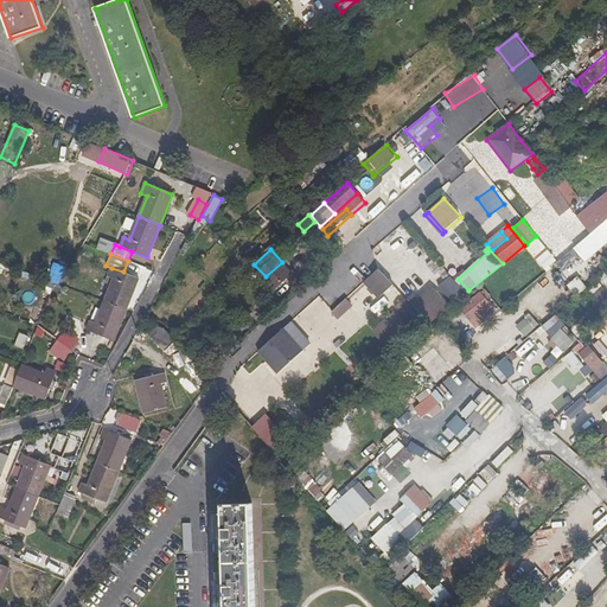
[(436,272),(443,264),(435,256),(428,262),(436,272)]
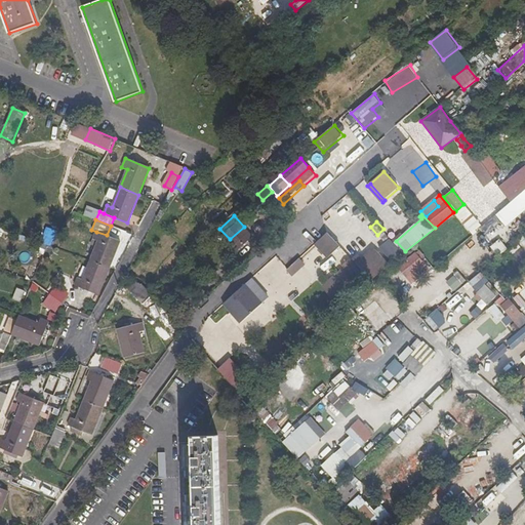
[(254,238),(244,227),(230,239),(240,251),(254,238)]
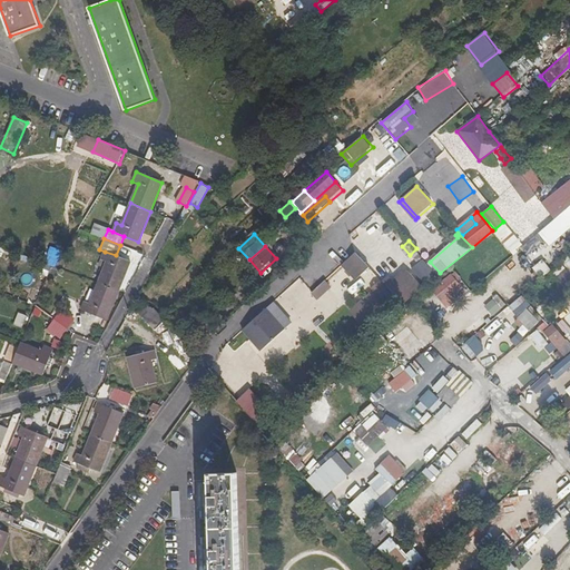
[(62,254),(56,251),(50,263),(58,266),(62,254)]
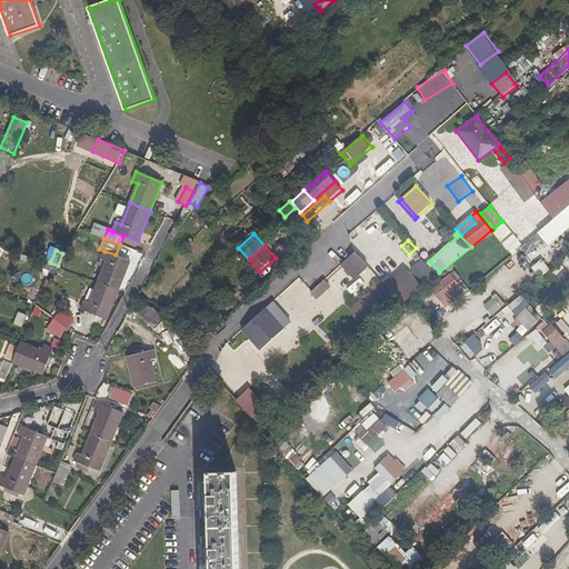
[(343,263),(358,277),(370,265),(356,250),(343,263)]
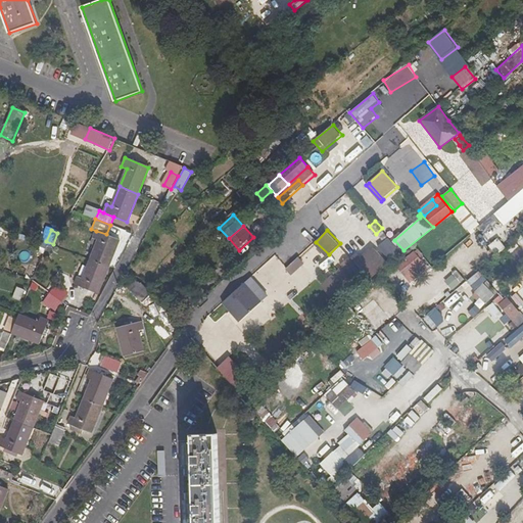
[(92,259),(109,267),(120,240),(106,234),(96,231),(93,240),(99,241),(92,259)]
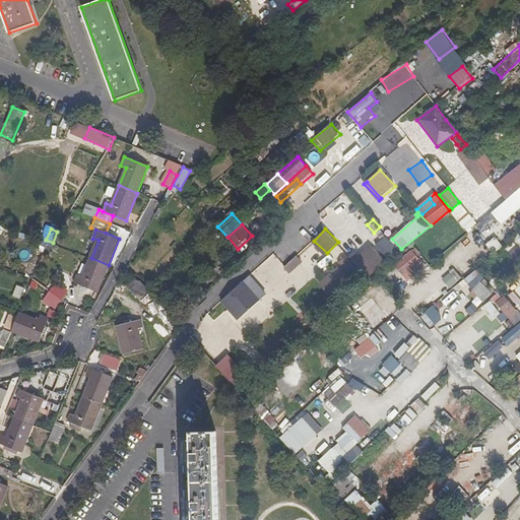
[(380,242),(393,256),(401,249),(387,235),(380,242)]
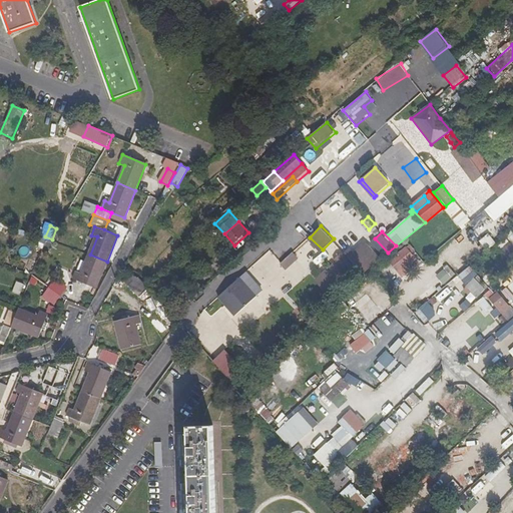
[(368,269),(385,254),(369,238),(358,248),(353,253),(368,269)]
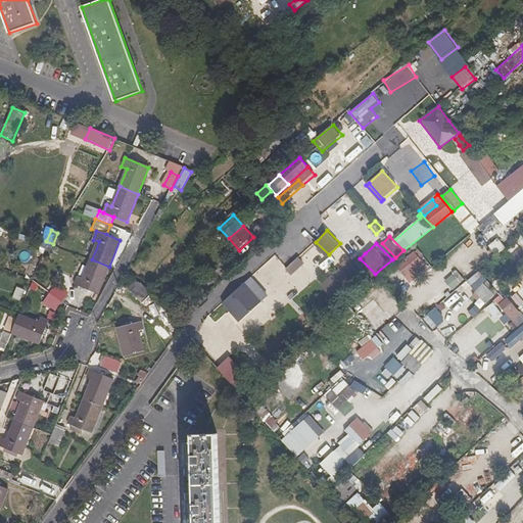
[(489,245),(481,253),(489,263),(498,254),(489,245)]
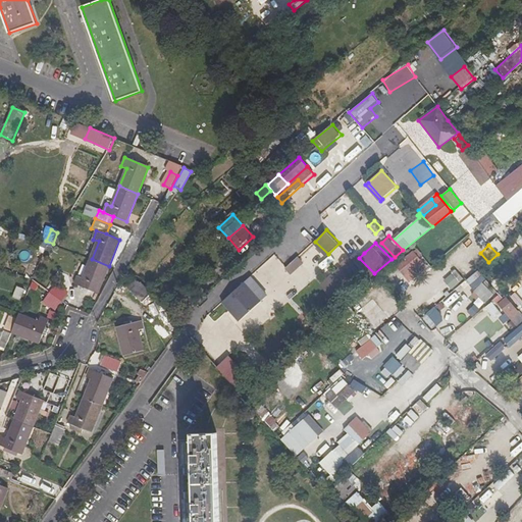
[(285,267),(300,288),(328,266),(331,270),(349,257),(341,247),(324,259),(315,246),(285,267)]
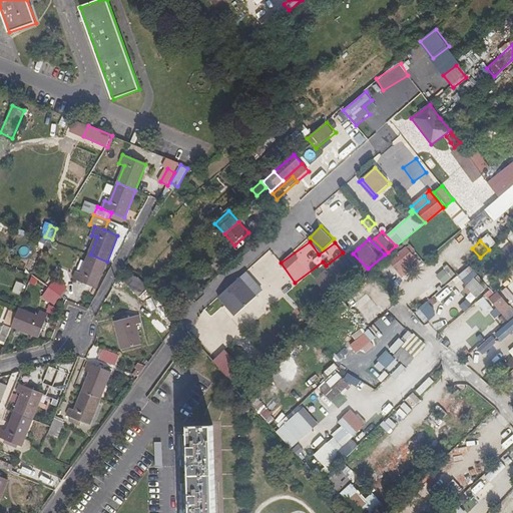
[(353,253),(358,248),(354,243),(348,248),(353,253)]
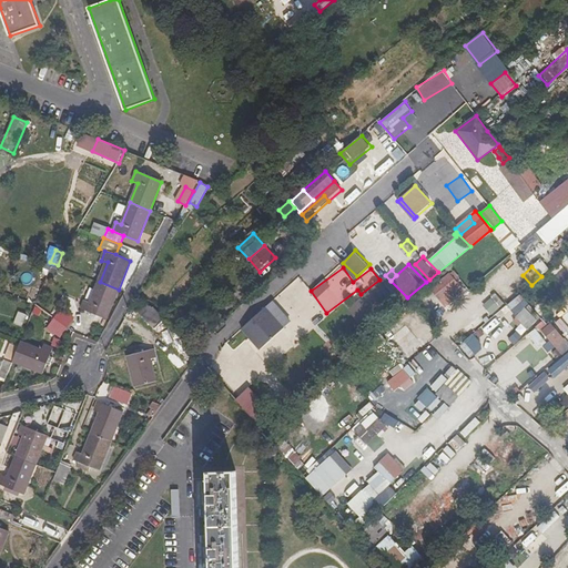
[(557,276),(564,284),(567,280),(567,273),(564,270),(557,276)]
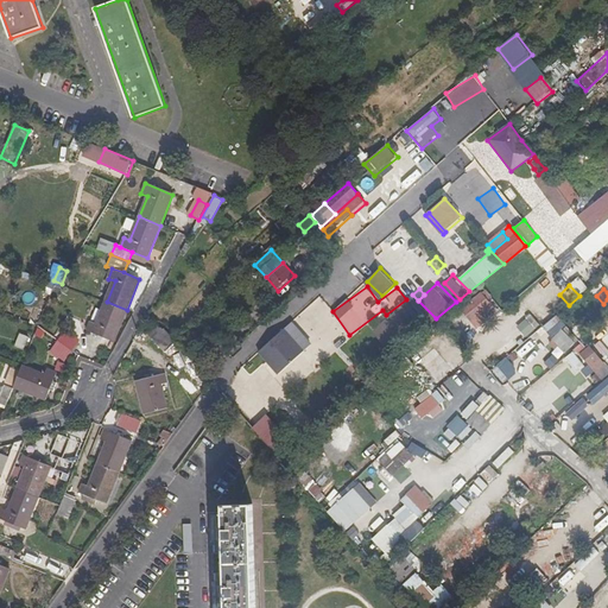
[(491,304),(482,293),(462,309),(473,321),(491,304)]
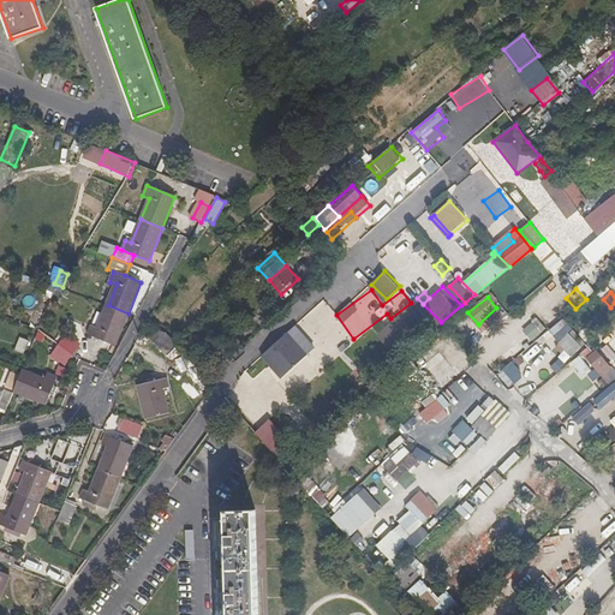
[(117,345),(129,314),(108,305),(100,328),(93,326),(90,335),(117,345)]
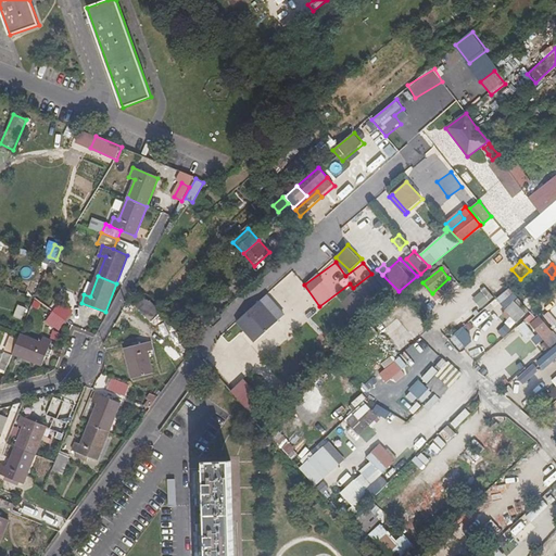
[(481,308),(494,298),(485,288),(472,299),(481,308)]
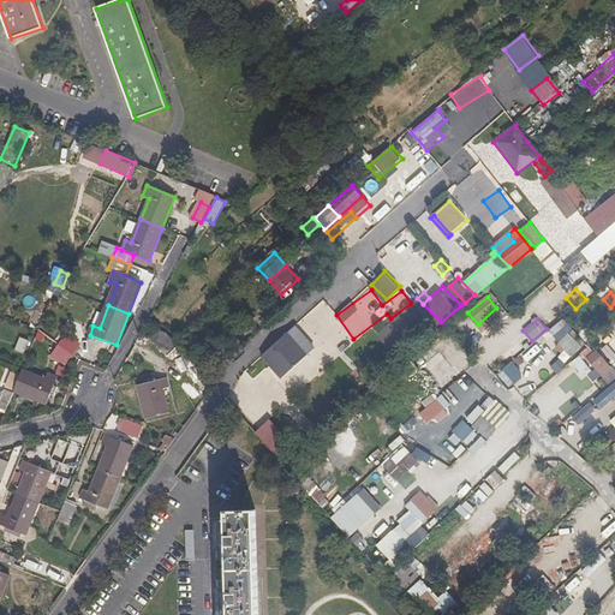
[(559,323),(550,333),(561,344),(559,346),(572,359),(584,346),(559,323)]
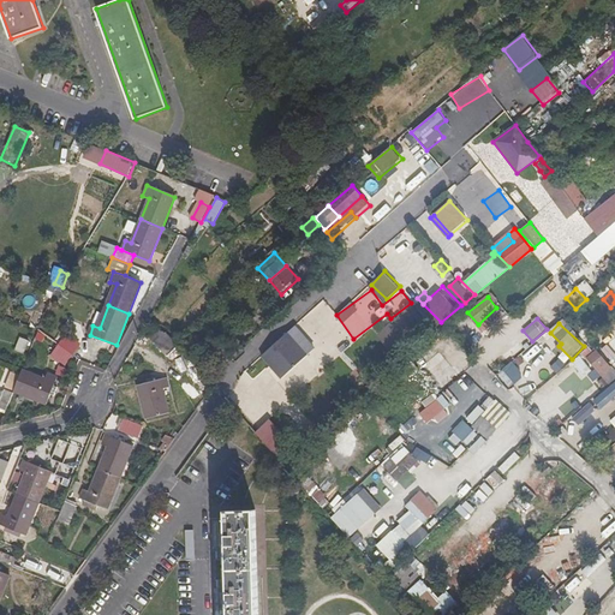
[(173,364),(185,353),(168,334),(157,328),(149,336),(173,364)]
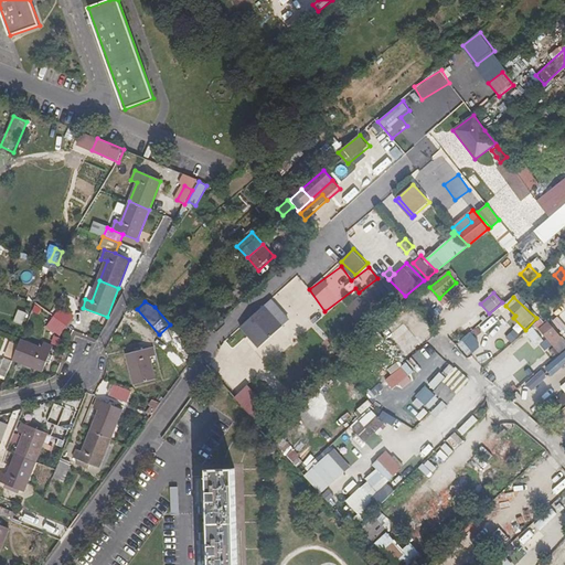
[(57,318),(70,328),(76,320),(64,309),(57,318)]
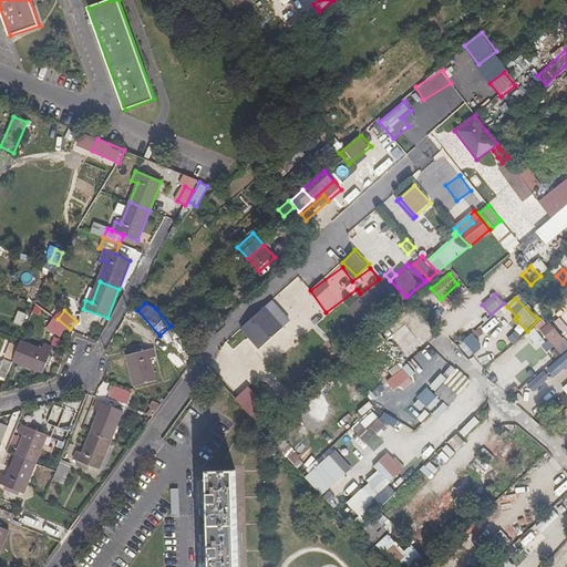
[(18,311),(14,323),(23,327),(28,315),(18,311)]
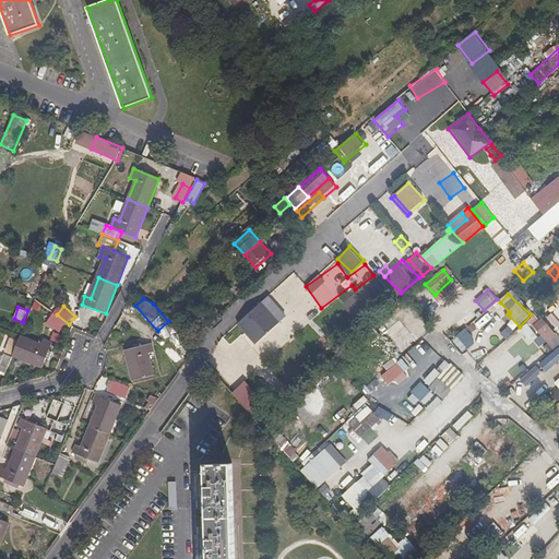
[(251,345),(266,330),(263,325),(272,319),(262,307),(253,313),(246,319),(246,321),(238,326),(247,337),(246,339),(251,345)]
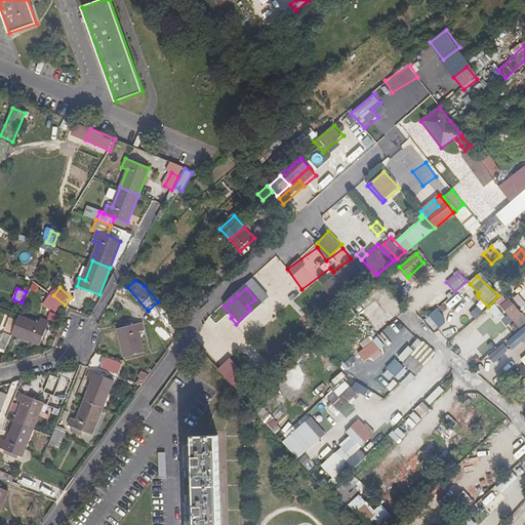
[(444,315),(468,295),(462,289),(439,309),(444,315)]
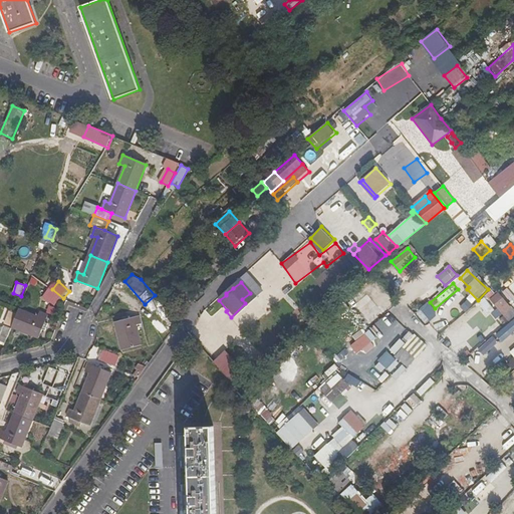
[(513,310),(494,288),(481,300),(504,325),(513,315),(513,310)]
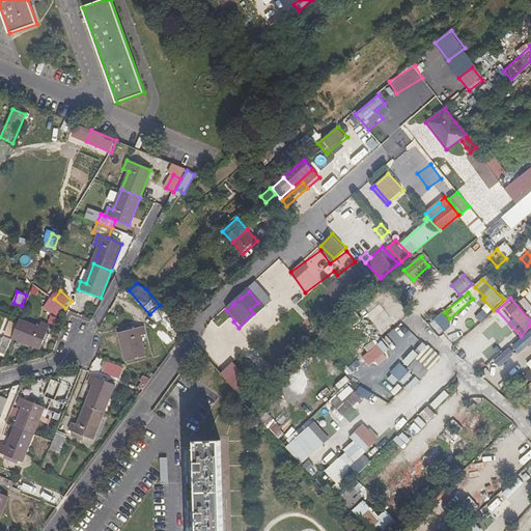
[(59,315),(65,308),(54,299),(46,308),(52,314),(54,311),(59,315)]
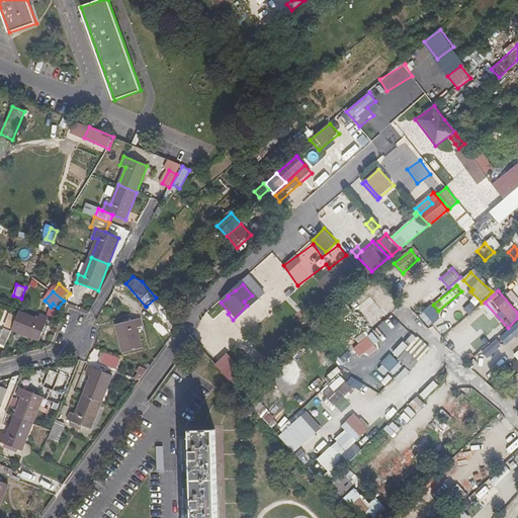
[(247,306),(255,298),(252,295),(244,301),(247,306)]
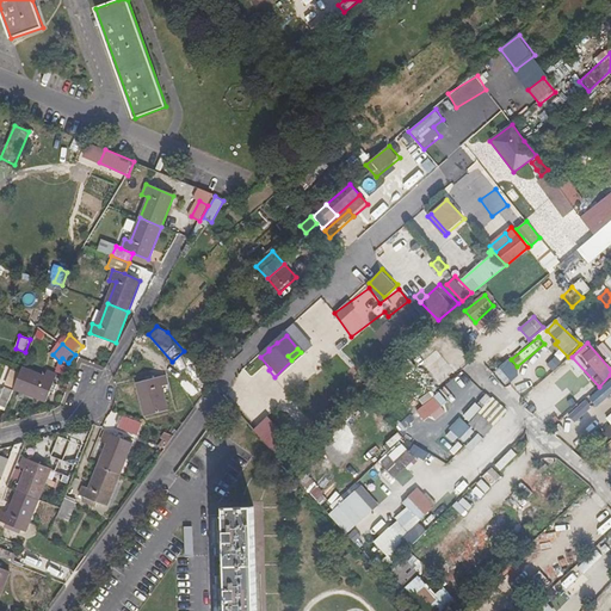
[(303,356),(301,352),(291,360),(294,363),(303,356)]
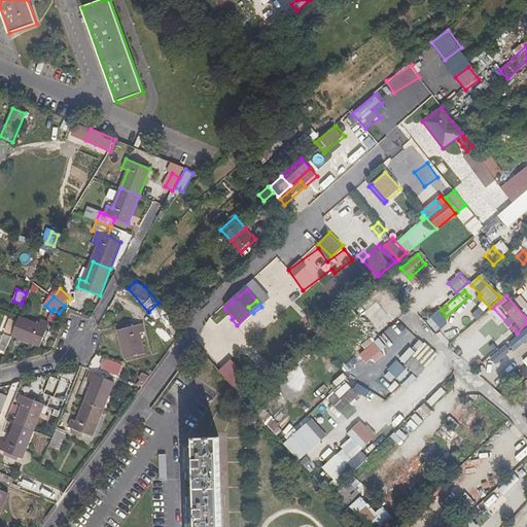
[(426,321),(437,332),(450,321),(438,310),(426,321)]
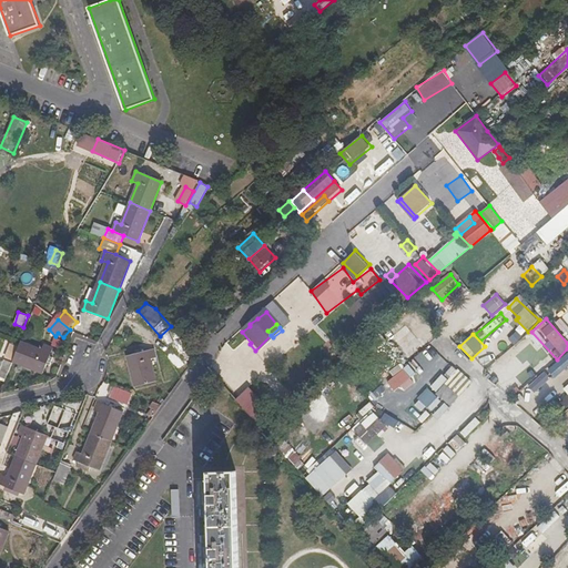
[(273,337),(271,335),(255,351),(256,352),(273,337)]
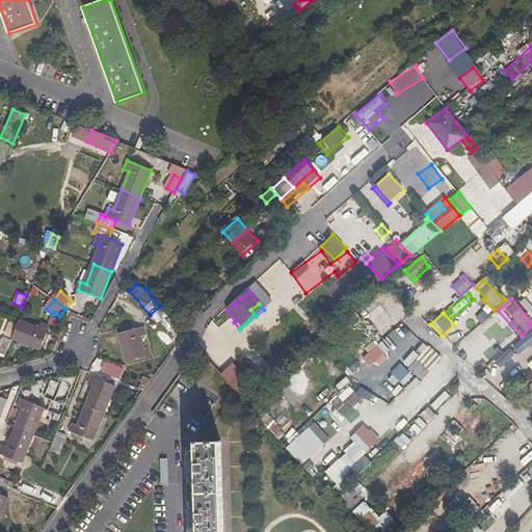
[(308,330),(319,320),(314,315),(302,325),(308,330)]
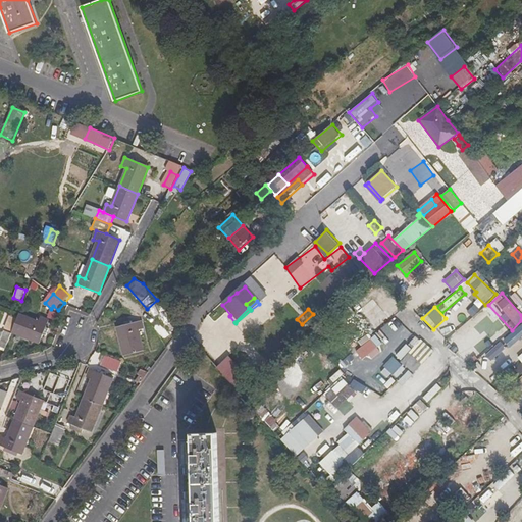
[(471,320),(481,332),(494,321),(484,309),(471,320)]
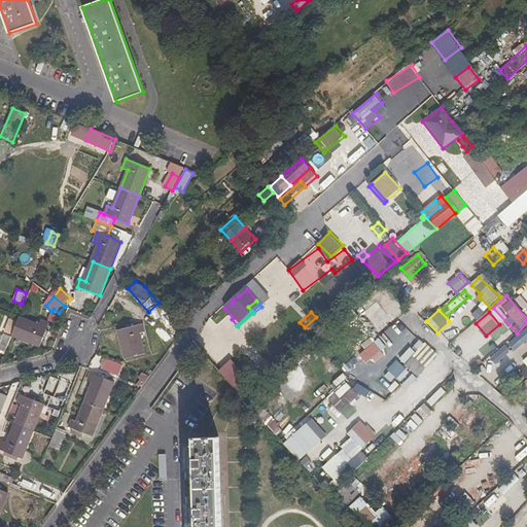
[(39,325),(22,317),(19,323),(13,336),(40,348),(49,324),(41,320),(39,325)]
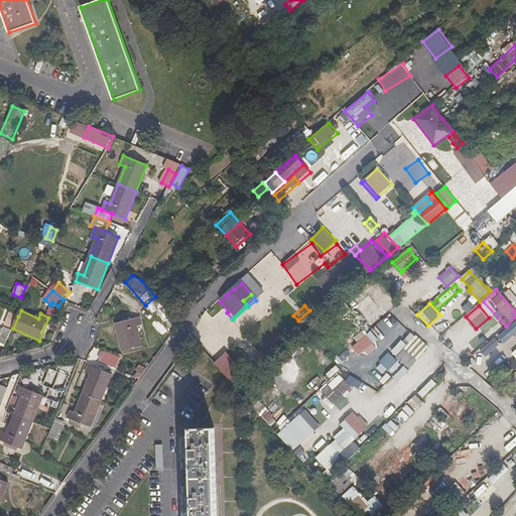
[(13,329),(18,316),(11,313),(6,326),(13,329)]
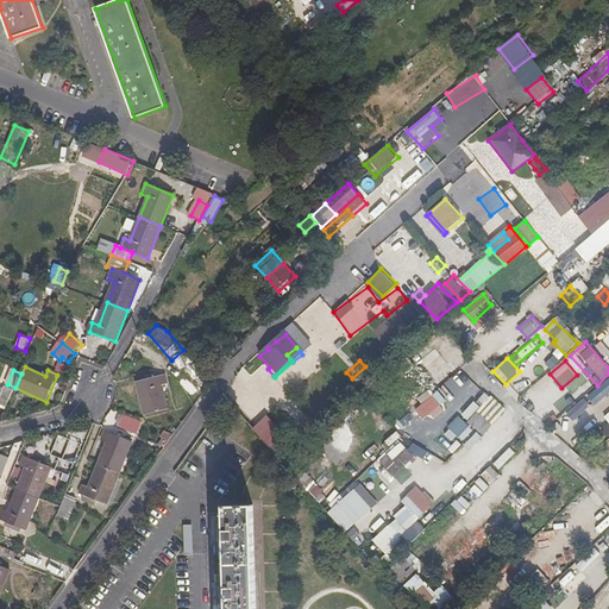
[(428,425),(473,384),(460,370),(433,395),(431,391),(413,408),(428,425)]
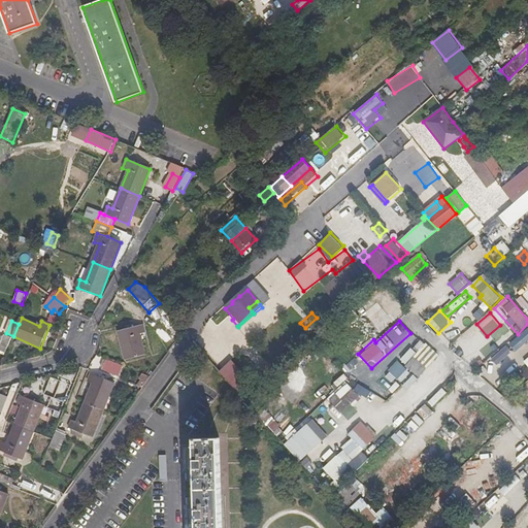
[(142,324),(118,330),(126,359),(146,355),(141,334),(146,332),(142,324)]
